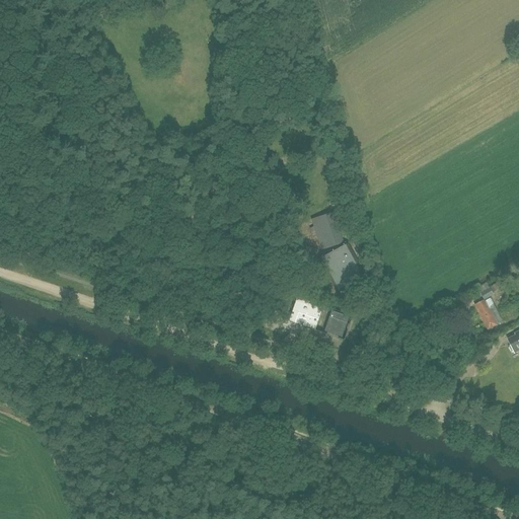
[(343,243),(335,218),(314,225),(314,227),(310,228),(312,236),(317,234),(319,240),(320,240),(323,249),(343,243)]
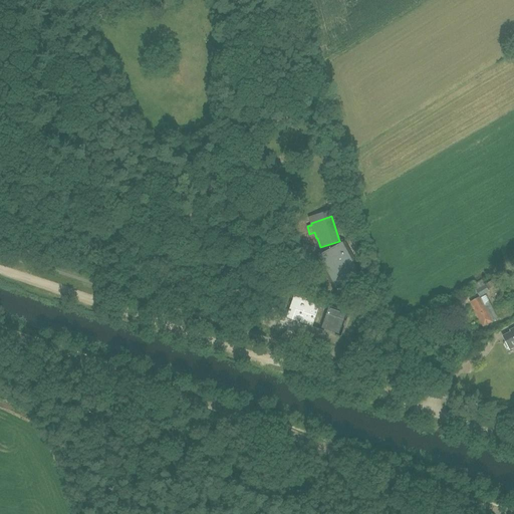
[(317,257),(333,287),(361,272),(345,242),(317,257)]
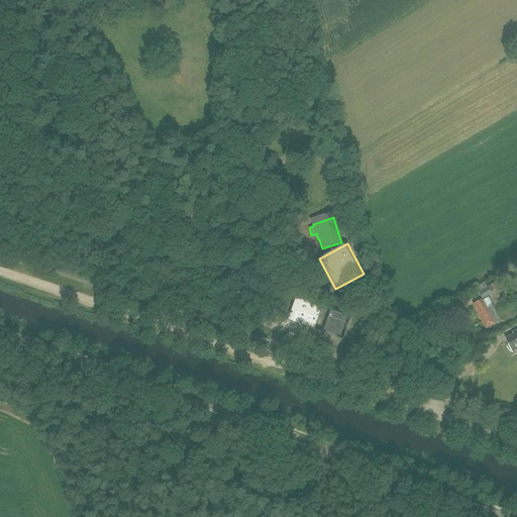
[(288,320),(314,329),(323,305),(296,296),(288,320)]
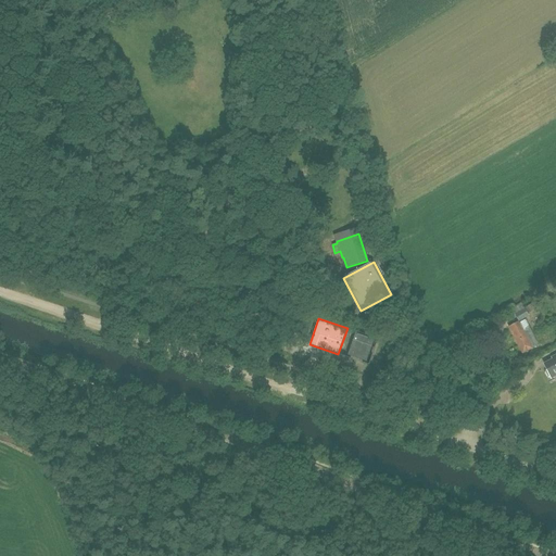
[(538,345),(526,320),(519,324),(518,323),(509,327),(522,353),(538,345)]
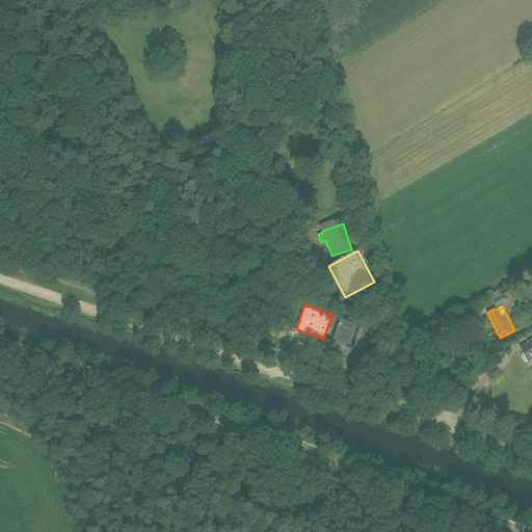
[(351,346),(357,325),(340,319),(334,340),(351,346)]
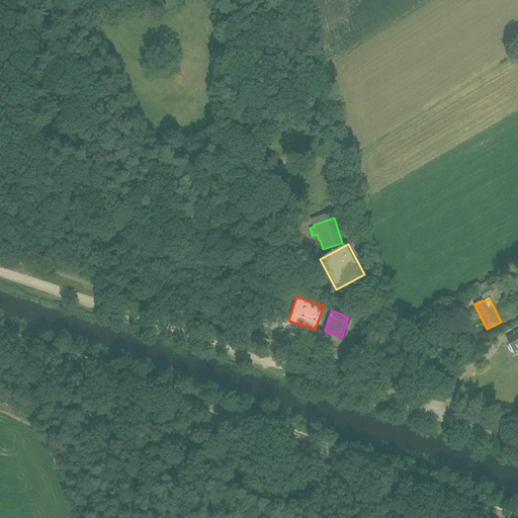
[(513,352),(517,349),(517,331),(514,334),(515,335),(507,339),(510,345),(509,347),(511,351),(513,351),(513,352)]
